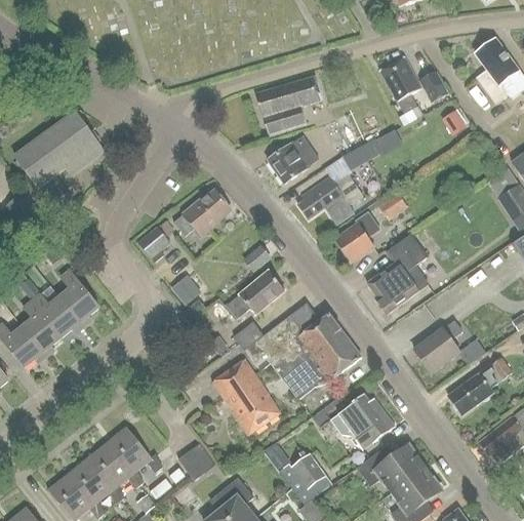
[(513,98),(519,93),(523,89),(523,76),(519,70),(496,39),(476,53),(487,70),(477,78),(495,104),(508,94),(513,98)]
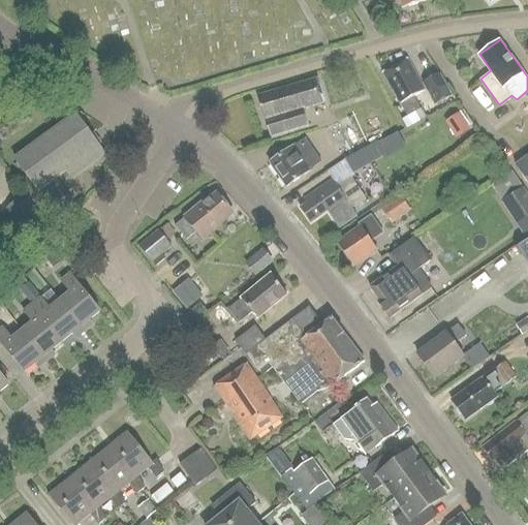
[(407,58),(383,70),(407,115),(422,107),(414,93),(424,89),(407,58)]
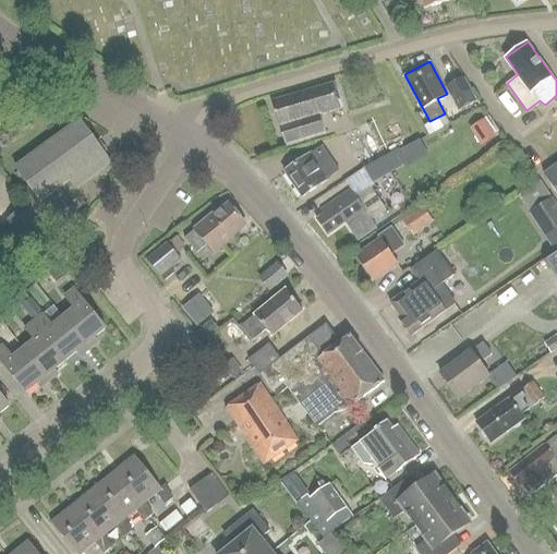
[(464,74),(446,84),(459,108),(477,98),(464,74)]
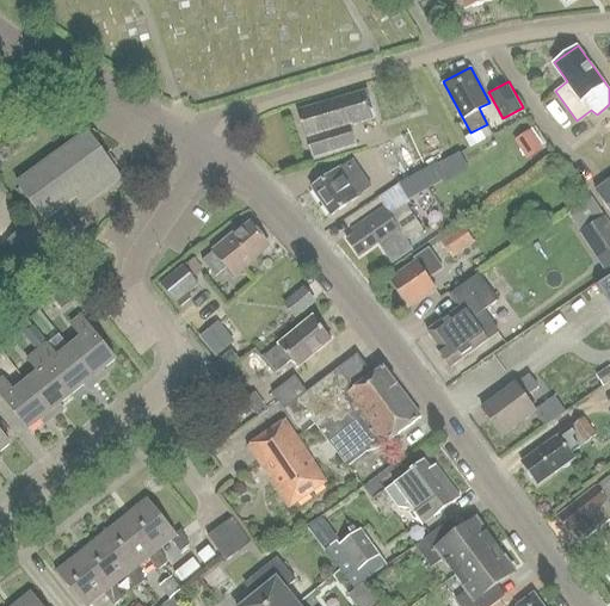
[(299,109),(307,135),(350,122),(375,115),(367,88),(299,109)]
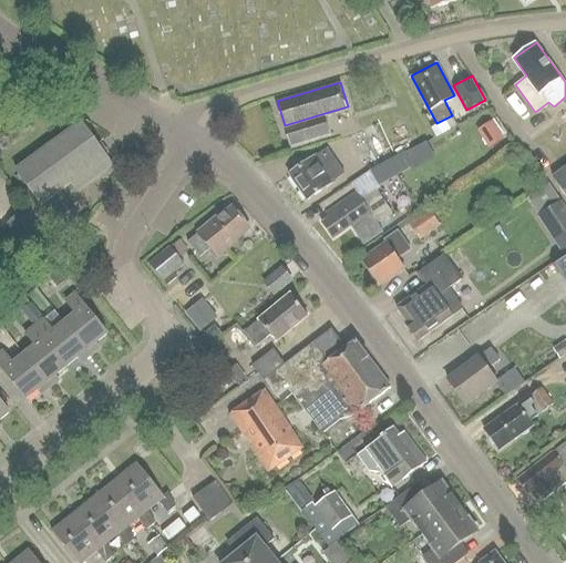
[(325,113),(285,125),(290,144),(330,132),(325,113)]
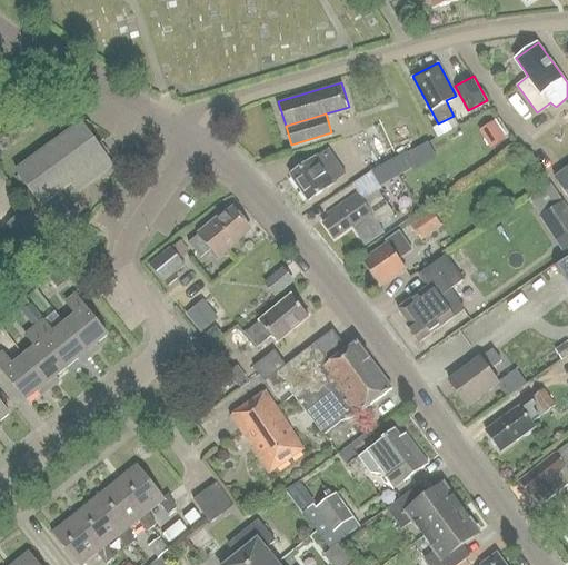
[(506,138),(494,118),(479,127),(491,147),(506,138)]
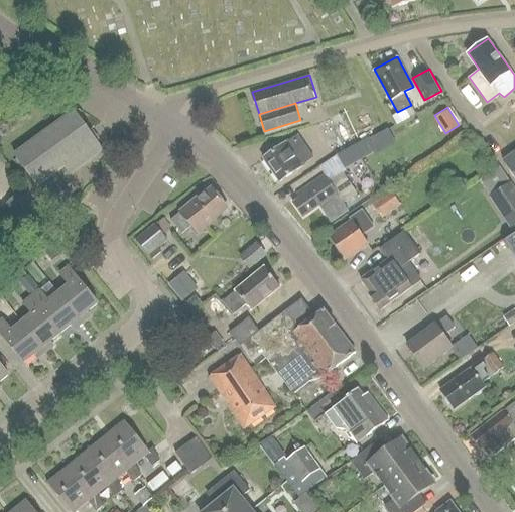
[(15,152),(57,209),(71,199),(58,182),(61,179),(55,171),(66,163),(71,171),(104,146),(75,108),(15,152)]
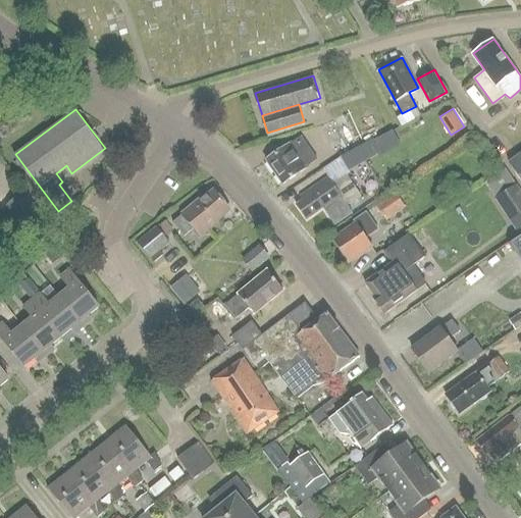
[(391,127),(379,134),(386,149),(399,143),(391,127)]
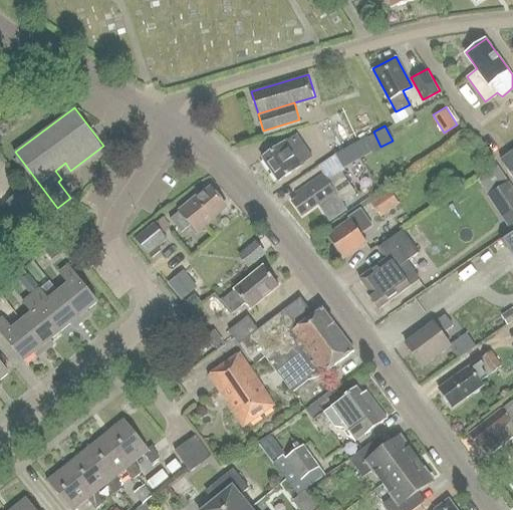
[(373,153),(381,148),(380,147),(373,132),(364,137),(371,149),(373,153)]
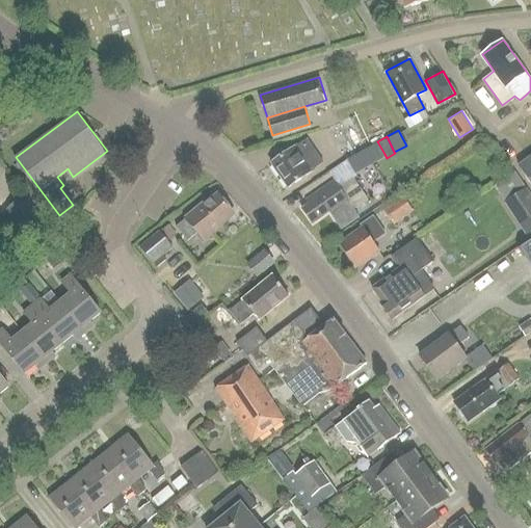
[(306,137),(271,161),(288,185),(322,160),(306,137)]
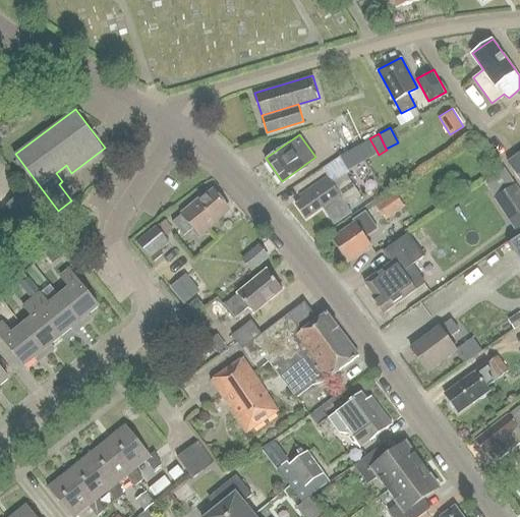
[(359,141),(339,153),(346,166),(377,151),(369,138),(369,136),(359,141)]
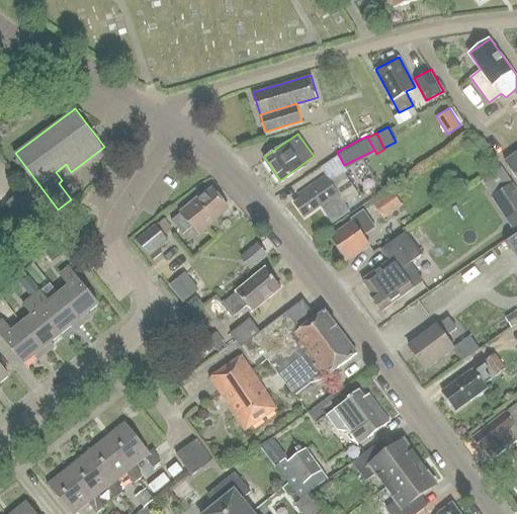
[(516,149),(506,158),(516,173),(516,149)]
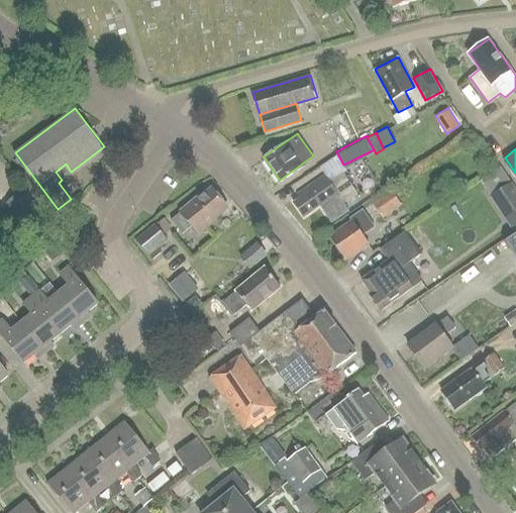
[(485,165),(478,170),(482,176),(489,171),(485,165)]
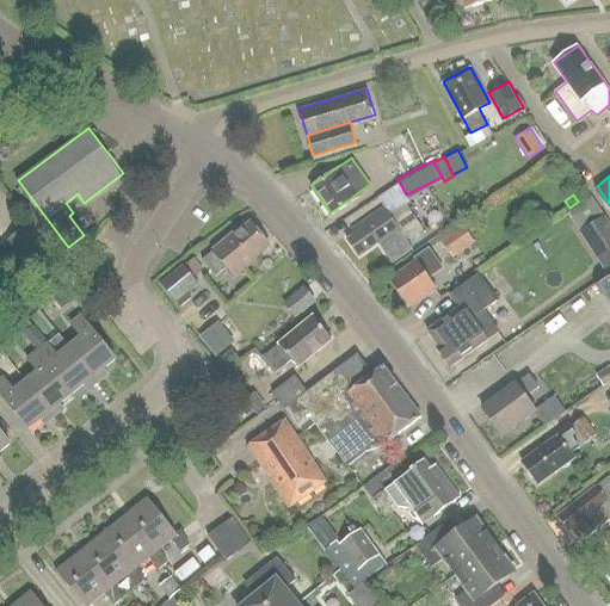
[(358,254),(379,240),(393,261),(414,246),(407,236),(421,227),(405,202),(389,212),(383,204),(352,227),(357,233),(347,239),(358,254)]
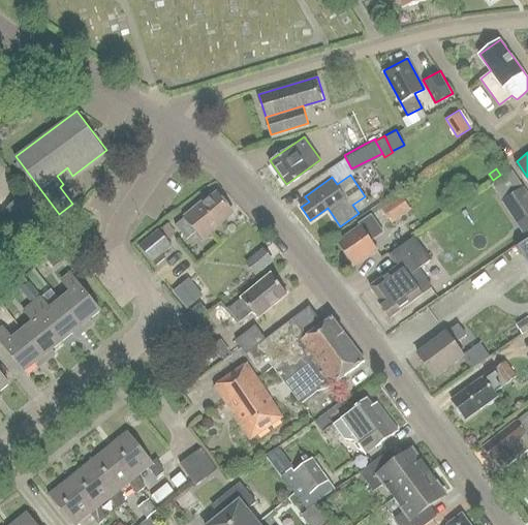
[(502,198),(526,235),(527,234),(527,189),(524,184),(502,198)]
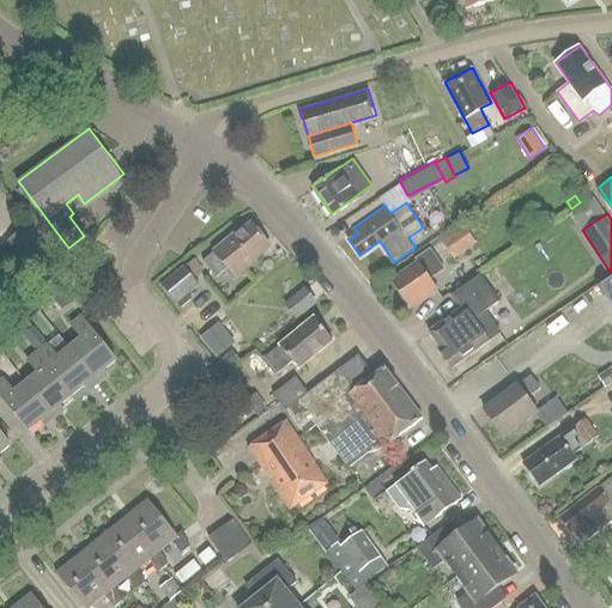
[(56,255),(28,220),(2,242),(31,277),(56,255)]
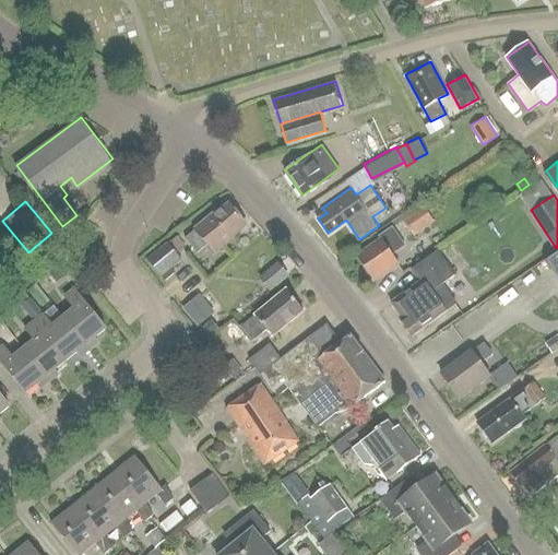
[(246,223),(228,203),(215,214),(214,212),(194,228),(196,229),(186,237),(198,252),(208,244),(215,252),(235,235),(234,234),(246,223)]
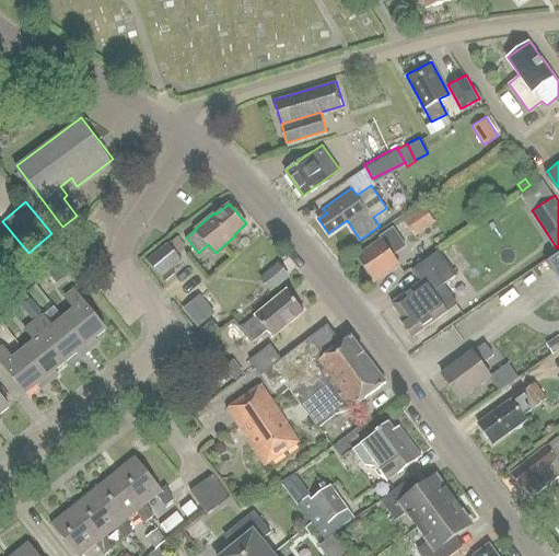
[(424,204),(404,218),(415,232),(434,218),(424,204)]
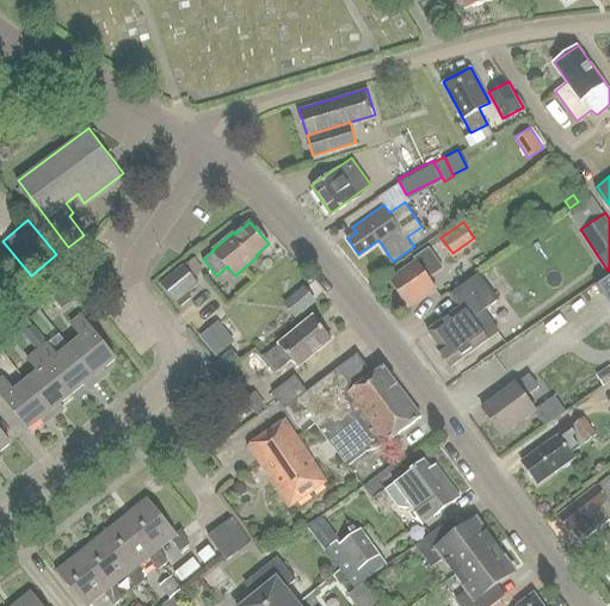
[(416,259),(389,278),(410,304),(435,285),(426,274),(443,263),(433,251),(429,243),(413,255),(416,259)]
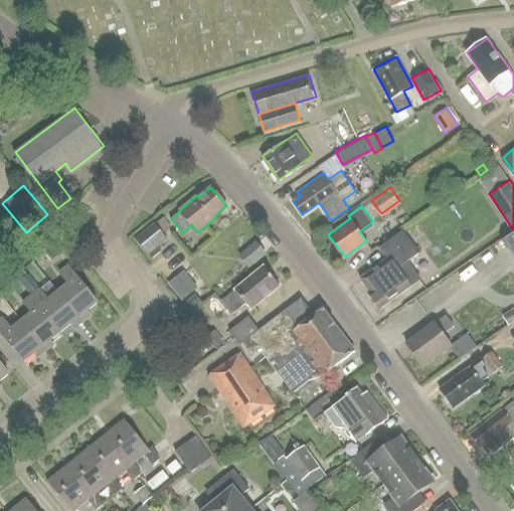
[(162,249),(159,245),(168,237),(163,231),(171,225),(163,216),(155,223),(155,222),(136,238),(150,253),(153,258),(162,249)]
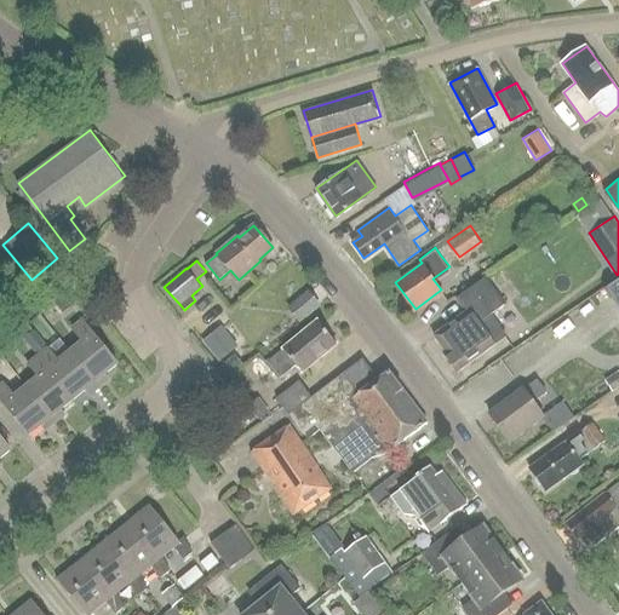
[(506,303),(485,274),(458,294),(469,309),(436,334),(447,349),(445,350),(458,368),(504,333),(491,315),(506,303)]
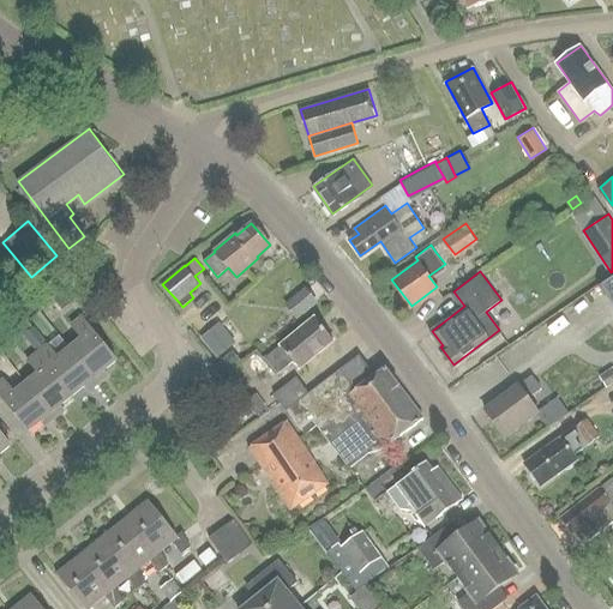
[(19,284),(11,273),(2,279),(12,290),(19,284)]
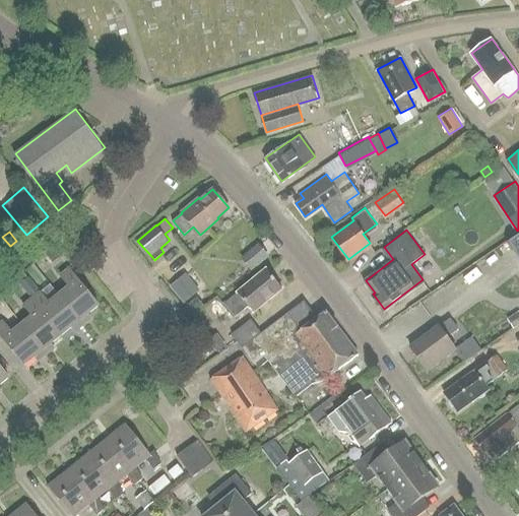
[(518,234),(510,241),(518,254),(518,234)]
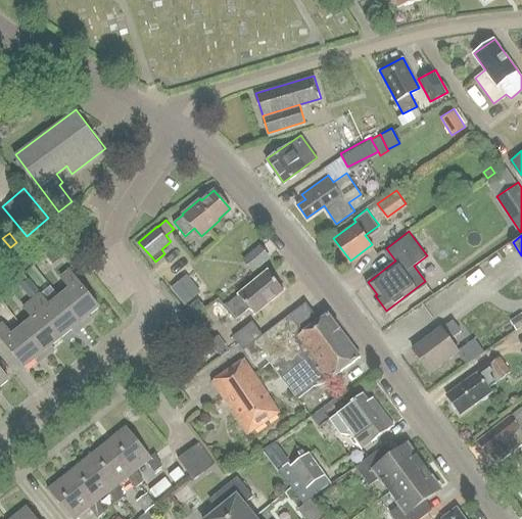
[(244,258),(252,269),(268,256),(259,246),(244,258)]
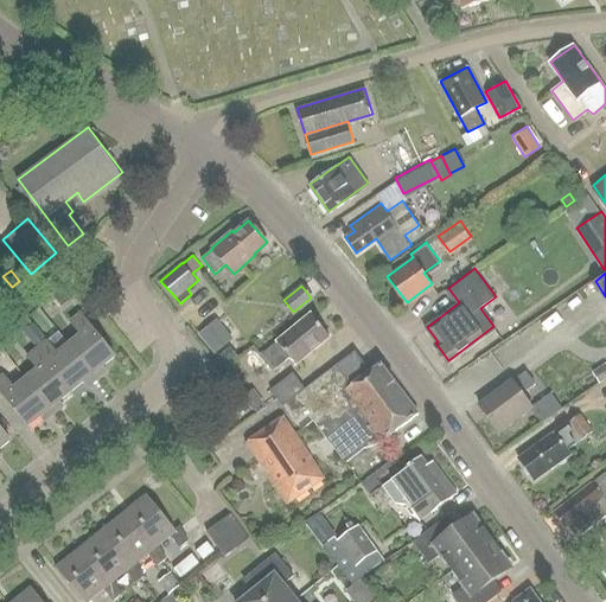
[(70,343),(97,377),(107,370),(102,365),(115,354),(81,312),(71,320),(82,333),(70,343)]
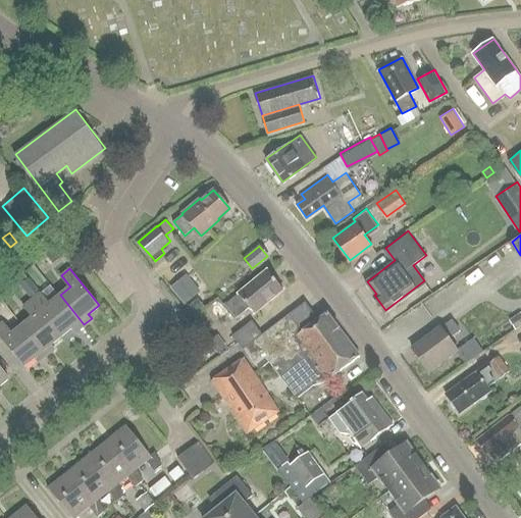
[(283,289),(267,269),(224,305),(235,317),(249,305),(255,312),(283,289)]
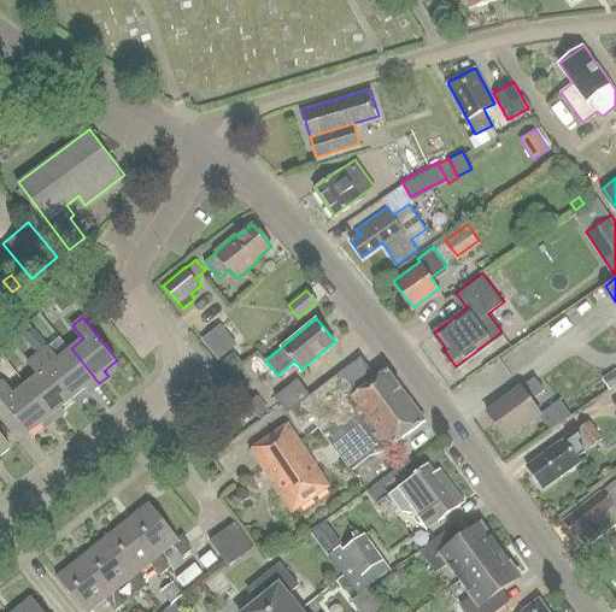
[(215,355),(234,341),(218,319),(198,334),(215,355)]
